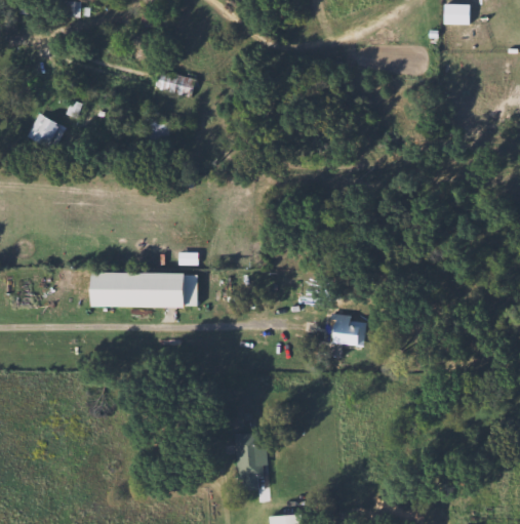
[(190,97),(152,88),(157,69),(194,79),(190,97)]
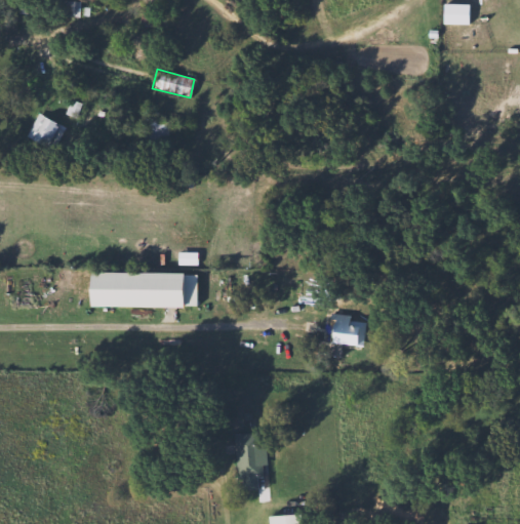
[(66,128),(53,152),(27,136),(39,114),(66,128)]
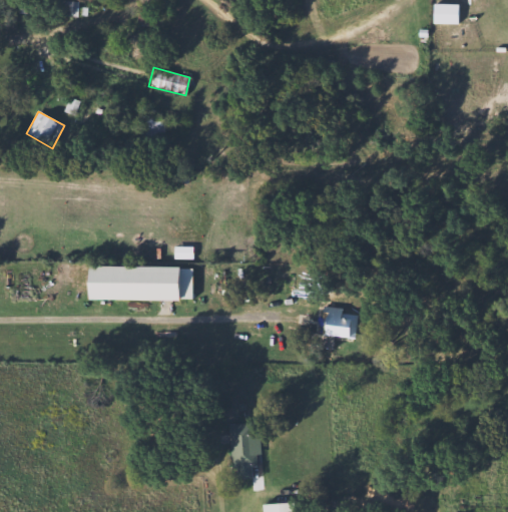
[(138,131),(144,112),(168,120),(162,139),(138,131)]
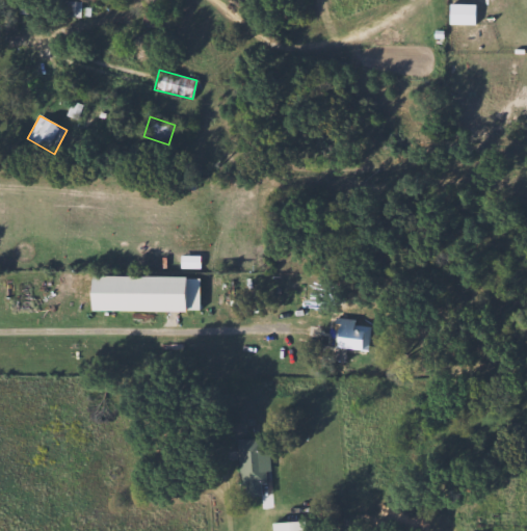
[(201,276),(201,311),(88,311),(88,276),(201,276)]
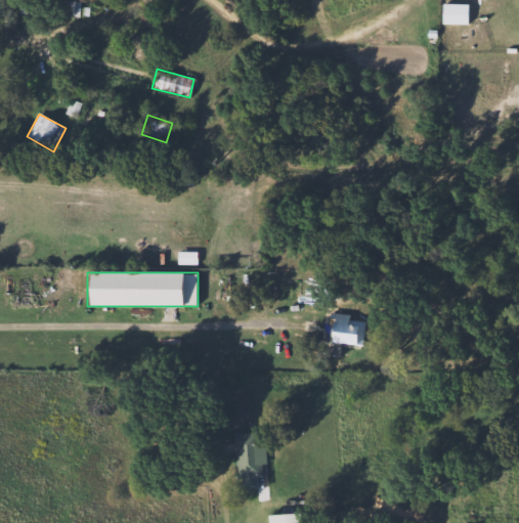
[(350,314),(350,325),(356,325),(356,343),(330,343),(330,314),(350,314)]
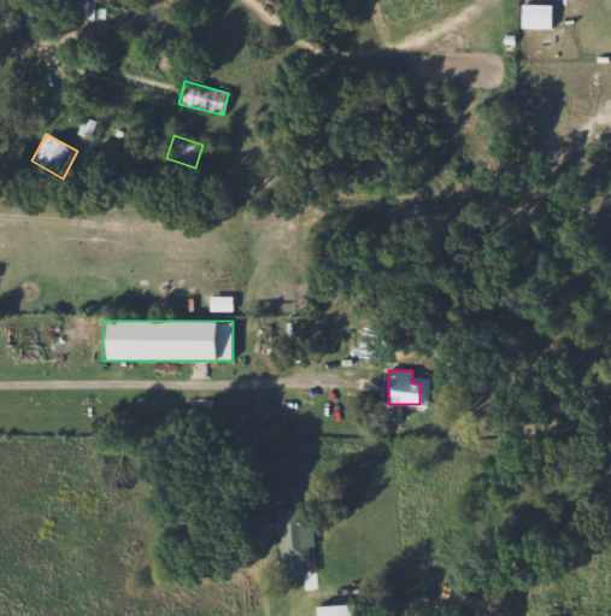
[(280,522),(312,522),(313,568),(281,568),(280,522)]
